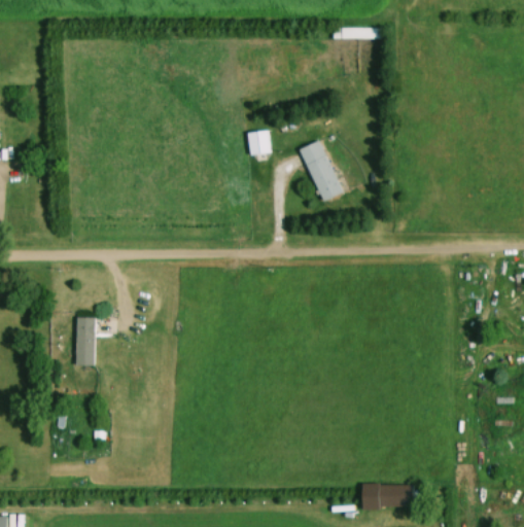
[(334,37),(380,37),(380,28),(334,28),(334,37)]
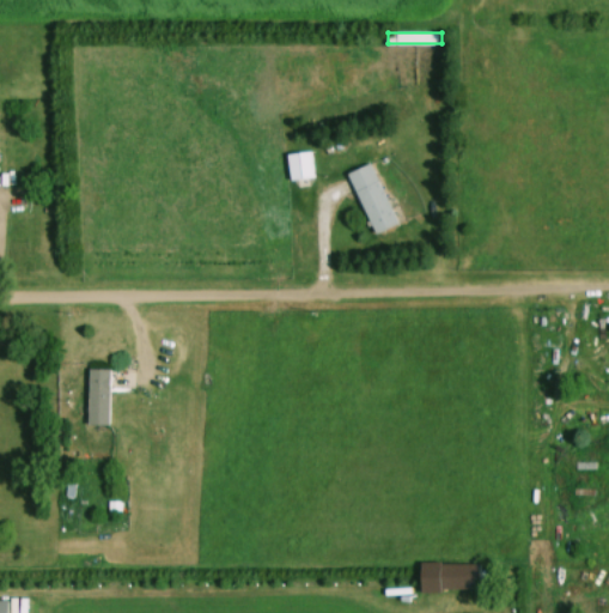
[(288,152),(288,180),(312,181),(314,153),(288,152)]
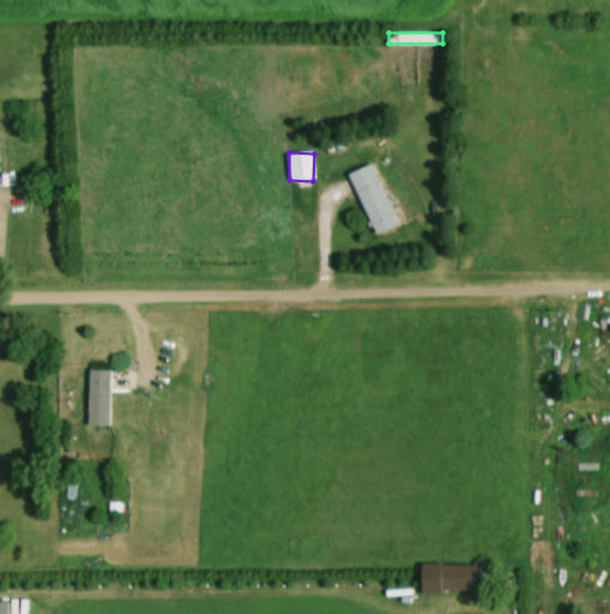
[(375,234),(399,224),(372,163),(348,174),(375,234)]
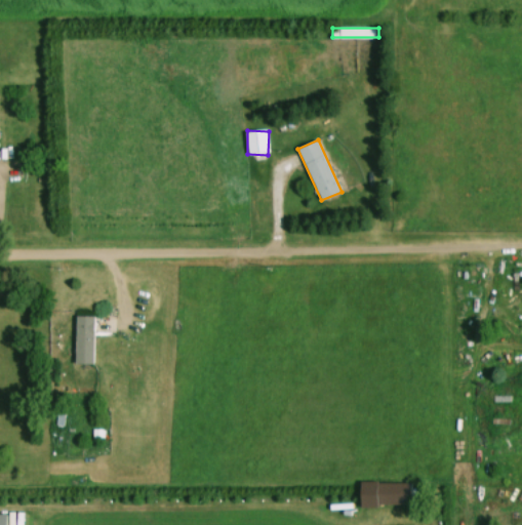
[(77,317),(77,364),(95,364),(95,317),(77,317)]
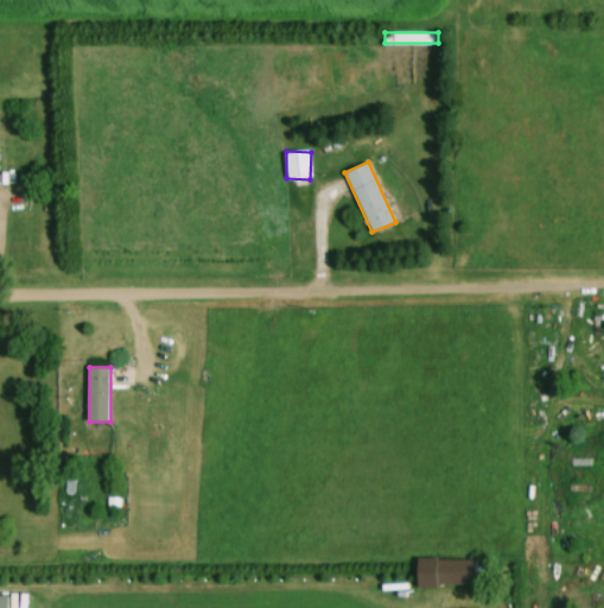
[(476,557),(437,557),(437,587),(476,587),(476,557)]
